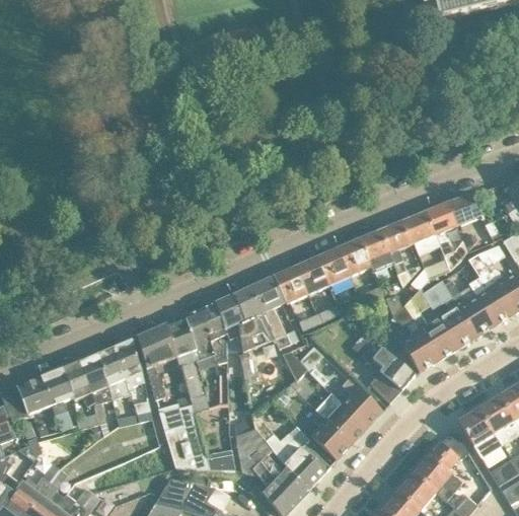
[(401,0),(406,27),(427,23),(518,0),(401,0)]
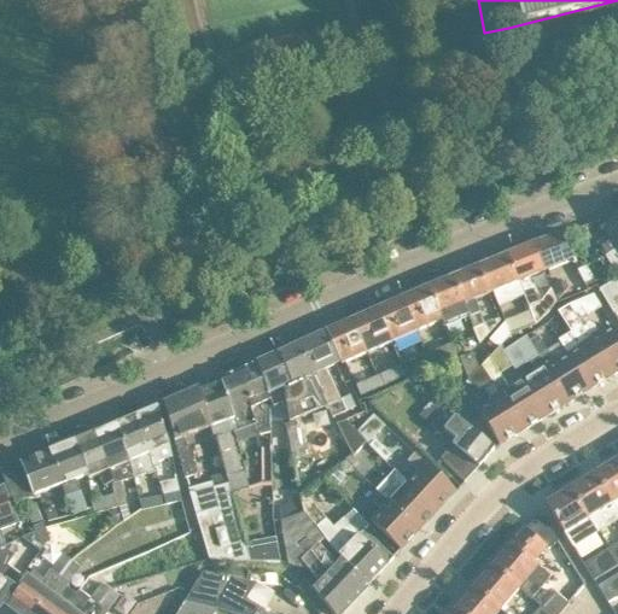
[(607,251),(617,244),(617,212),(605,221),(613,234),(601,241),(607,251)]
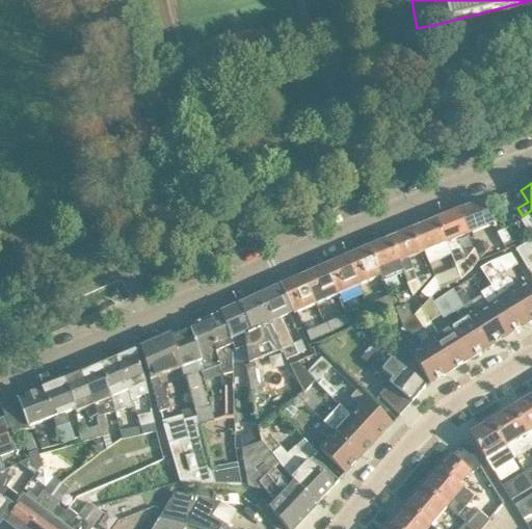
[(495,221),(485,199),(463,206),(460,207),(470,232),(473,230),(495,221)]
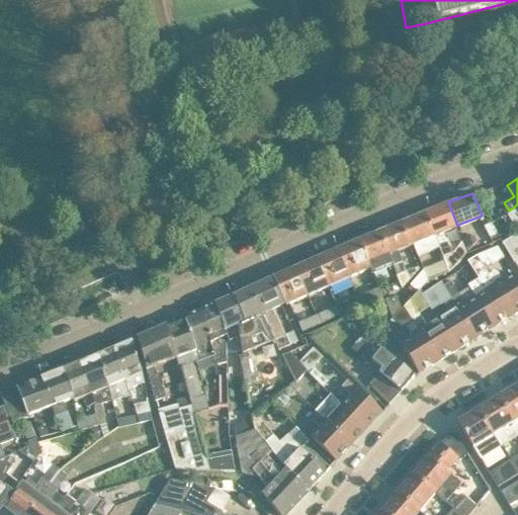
[(443,231),(457,226),(448,201),(426,210),(436,234),(438,240),(446,237),(443,231)]
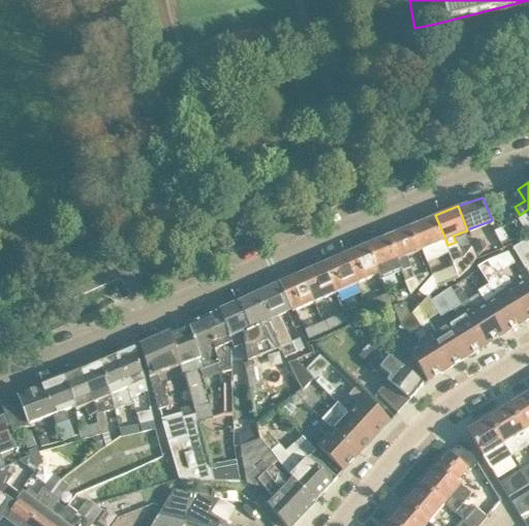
[(528,209),(520,215),(519,216),(518,216),(528,234),(528,209)]
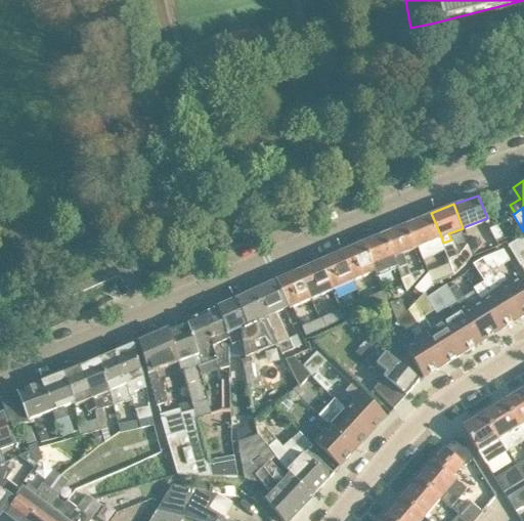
[(443,243),(441,236),(431,213),(409,222),(420,246),(419,246),(423,256),(445,247),(443,243)]
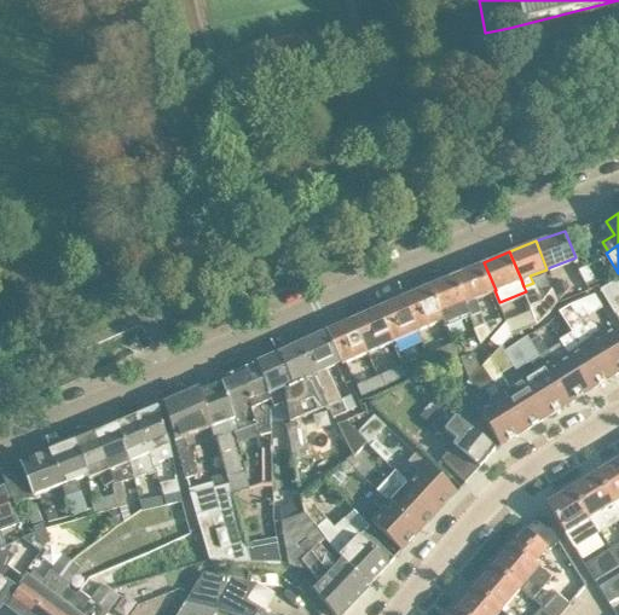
[(492,291),(495,290),(496,290),(484,262),(481,262),(453,274),(470,314),(481,311),(476,297),(490,293),(492,291)]
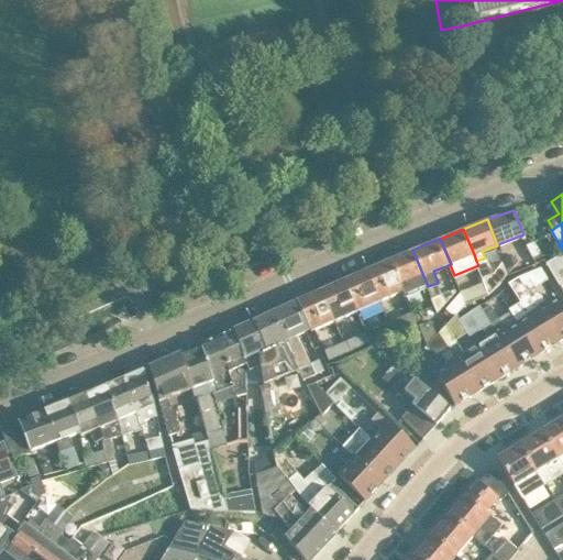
[(534,240),(526,244),(532,255),(540,251),(534,240)]
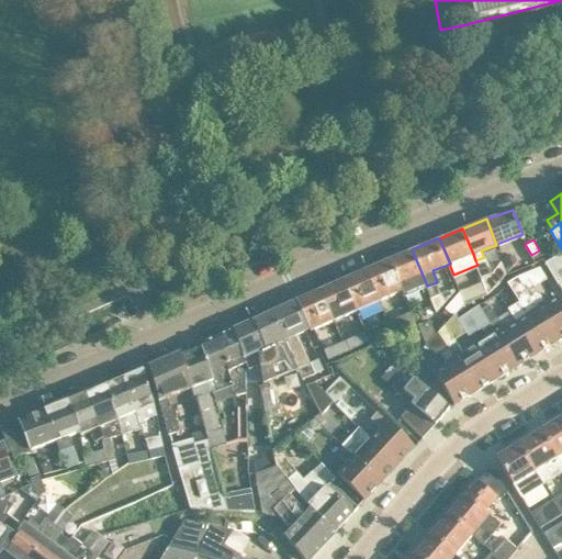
[(427,286),(412,249),(390,258),(403,289),(405,294),(427,286)]
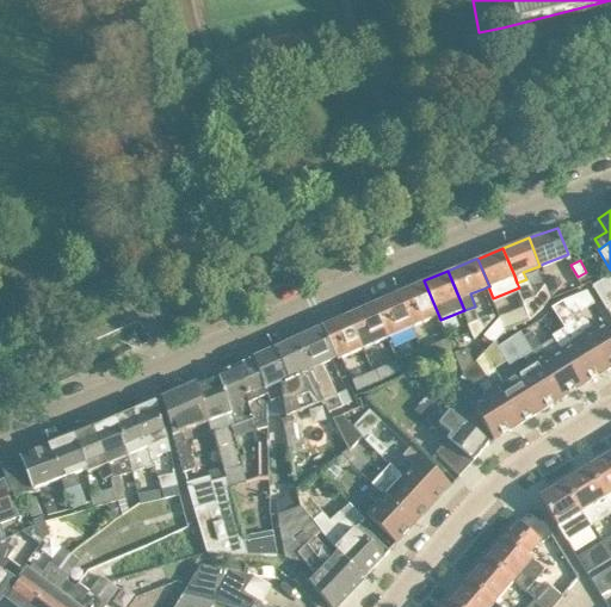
[(610,272),(592,284),(606,307),(610,302),(610,272)]
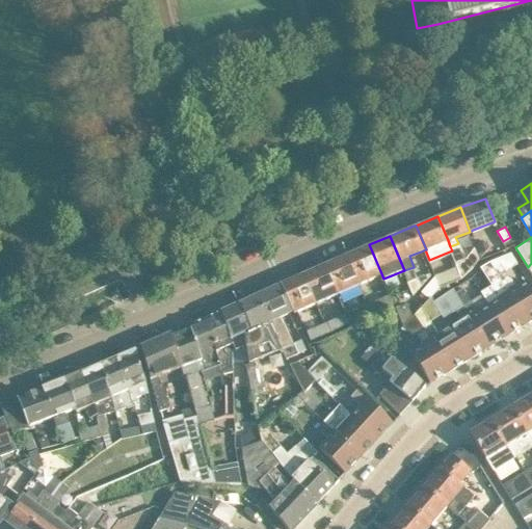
[(475,243),(480,257),(490,253),(486,239),(475,243)]
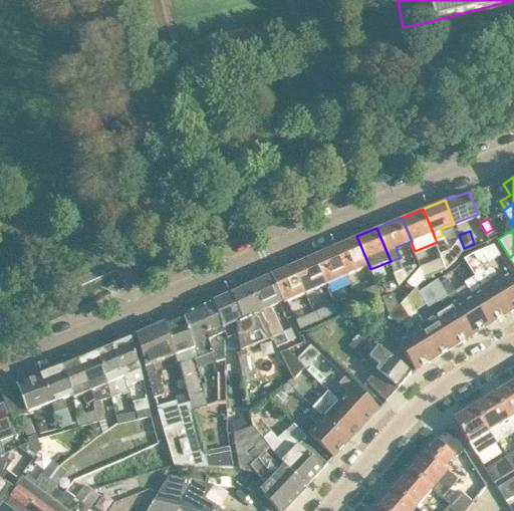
[(440,253),(441,255),(445,267),(457,257),(464,248),(459,235),(449,249),(440,253)]
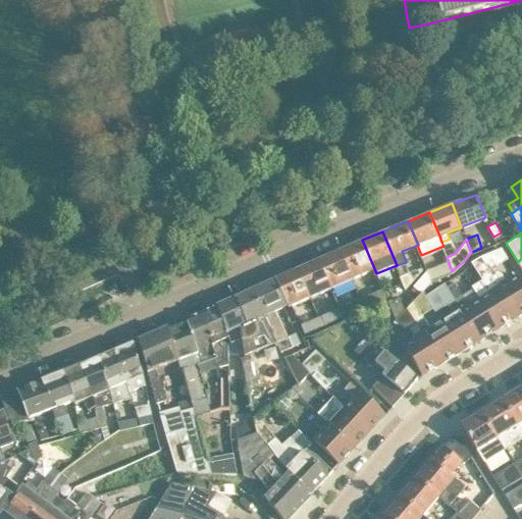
[(348,246),(340,249),(351,278),(374,268),(362,240),(348,246)]
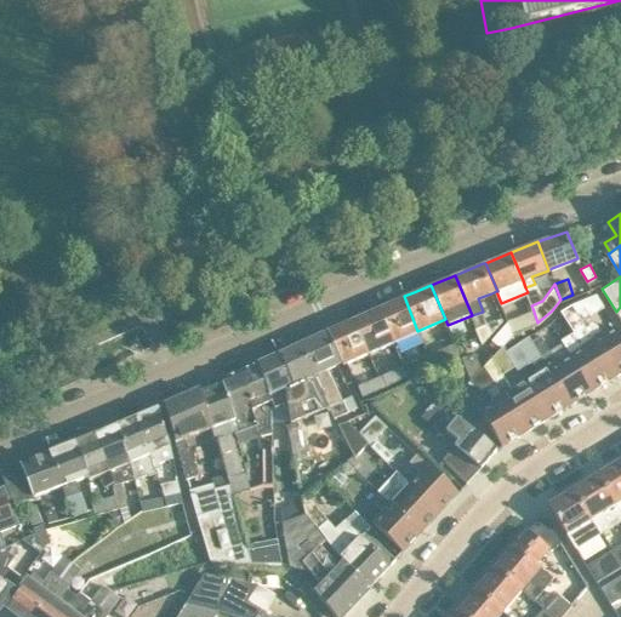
[(404,296),(379,308),(393,342),(417,331),(404,296)]
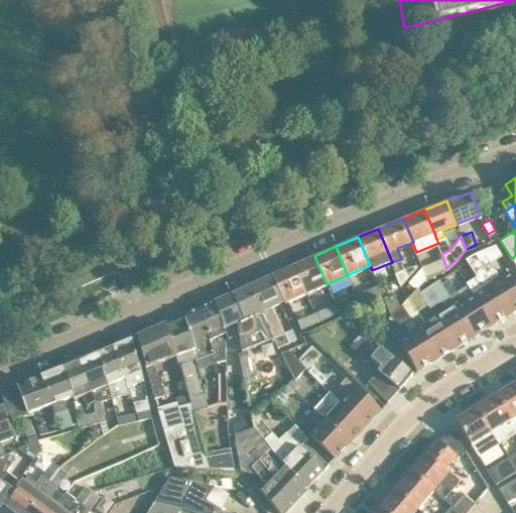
[(510,311),(477,257),(474,253),(474,252),(466,257),(466,258),(476,274),(465,280),(467,283),(492,324),(510,311)]
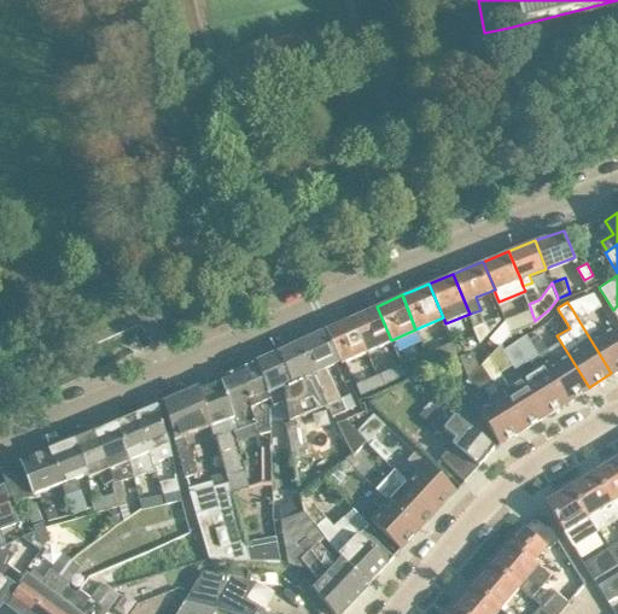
[(571,308),(611,373),(617,368),(617,332),(612,322),(599,329),(592,317),(581,302),(571,308)]
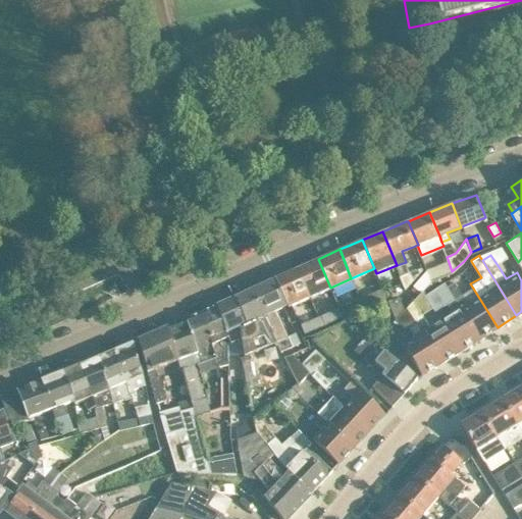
[(309,296),(330,288),(318,259),(298,267),(309,296)]
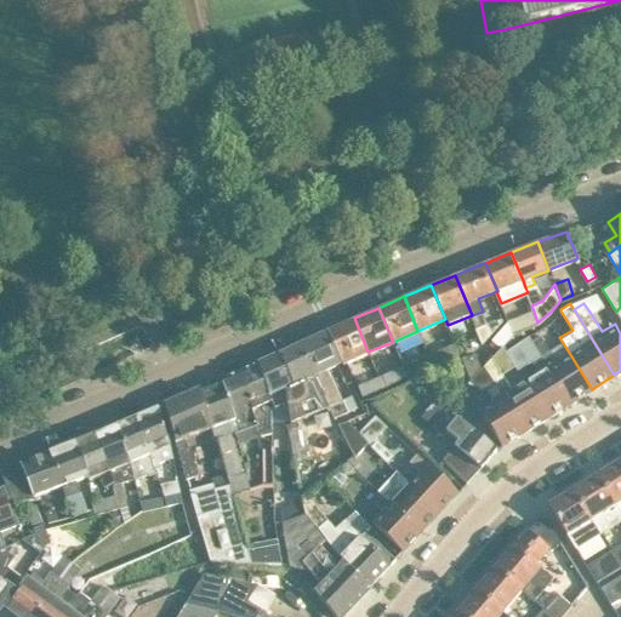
[(533,308),(507,319),(513,332),(537,323),(533,308)]
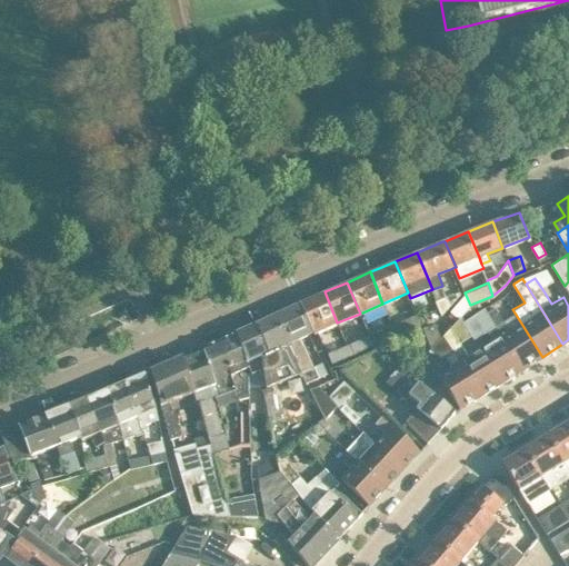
[(303,301),(300,303),(312,328),(315,333),(337,323),(325,291),(302,301),(303,301)]
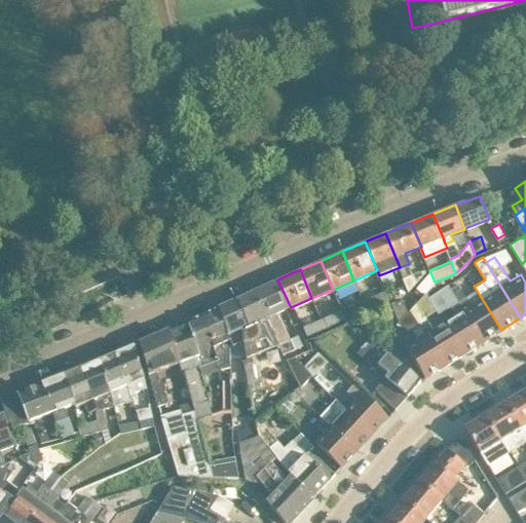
[(425,292),(435,282),(429,270),(418,283),(416,287),(424,293),(425,292)]
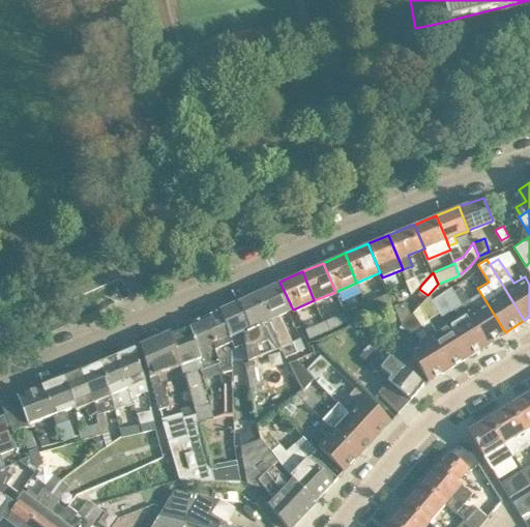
[(415,274),(407,277),(412,292),(418,283),(415,274)]
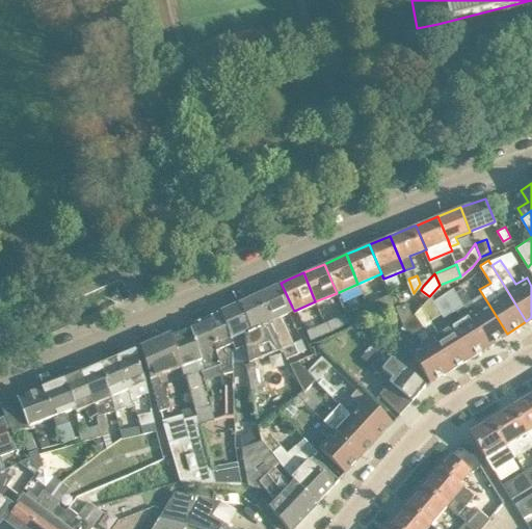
[(413,294),(414,293),(408,279),(399,282),(405,297),(413,294)]
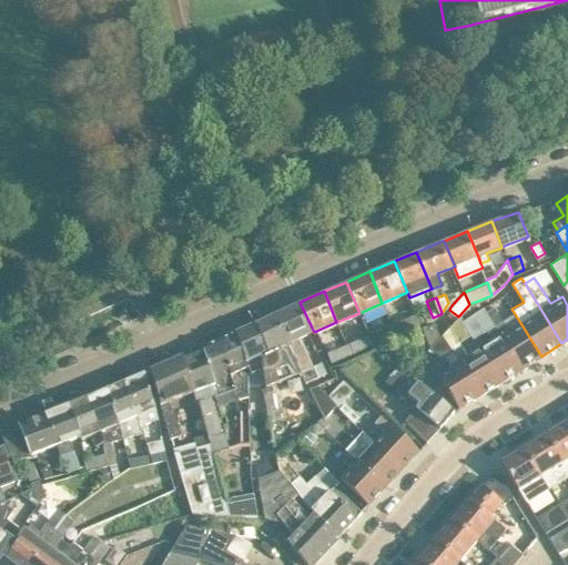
[(312,328),(300,302),(275,313),(301,370),(305,380),(326,371),(321,360),(313,363),(300,333),(307,330),(310,329),(312,328)]
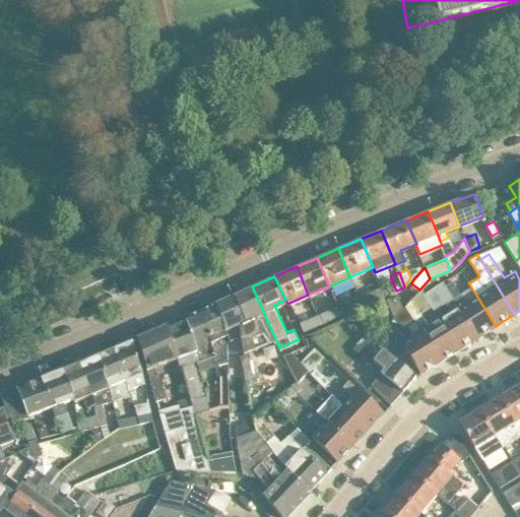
[(453,279),(444,284),(476,337),(496,326),(470,285),(460,292),(453,279)]
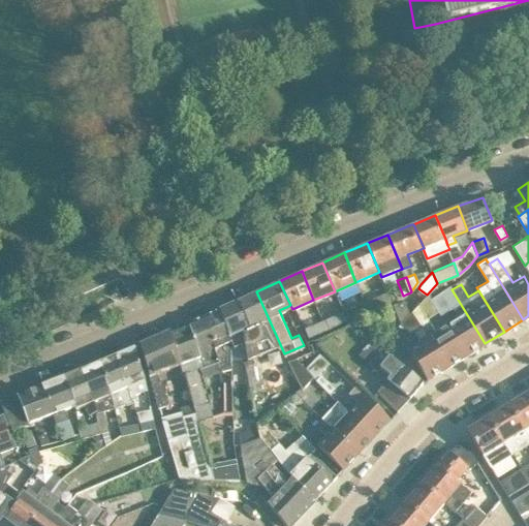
[(449,285),(431,299),(439,312),(440,314),(454,306),(460,316),(446,325),(466,356),(485,343),(452,289),(449,285)]
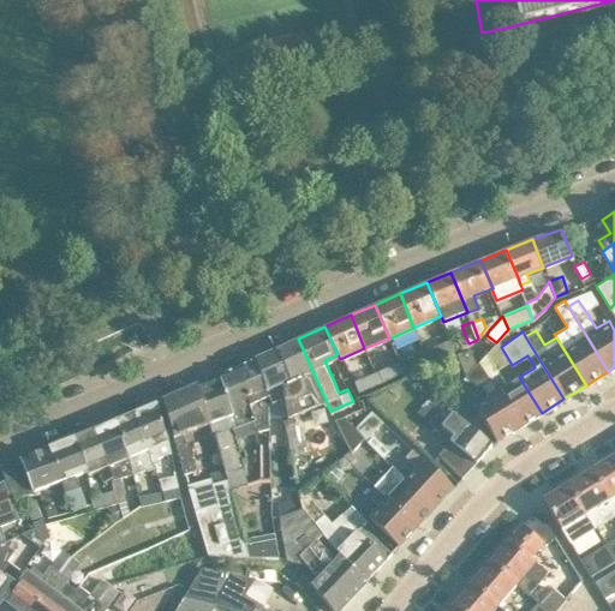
[(298,339),(276,349),(290,379),(284,383),(285,397),(288,417),(326,400),(298,339)]
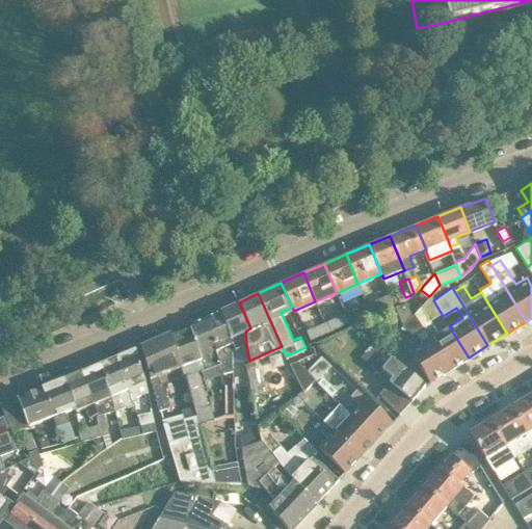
[(371,312),(393,303),(389,293),(368,302),(371,312)]
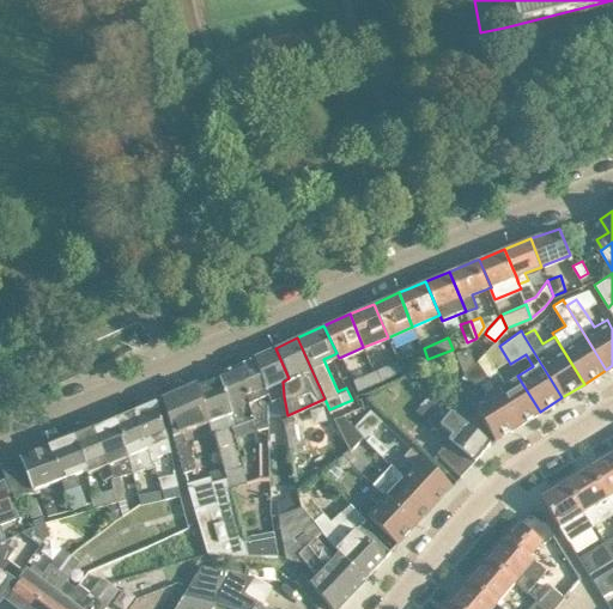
[(456,353),(463,373),(475,363),(469,347),(455,352),(456,353)]
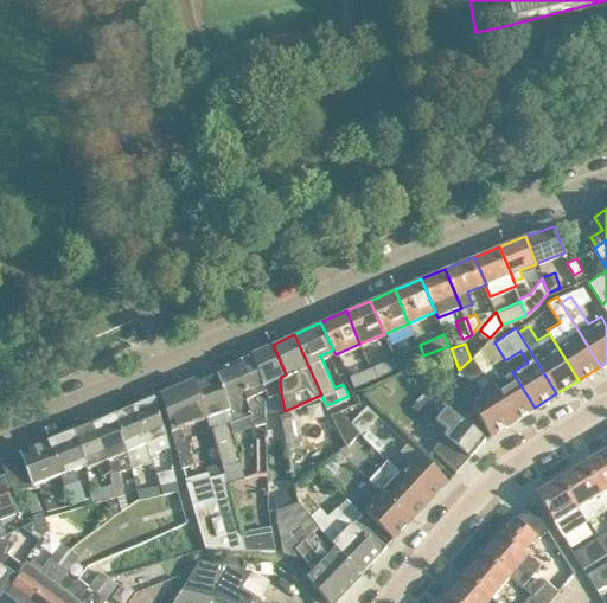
[(253,354),(266,391),(268,398),(281,392),(280,378),(286,374),(273,345),(253,354)]
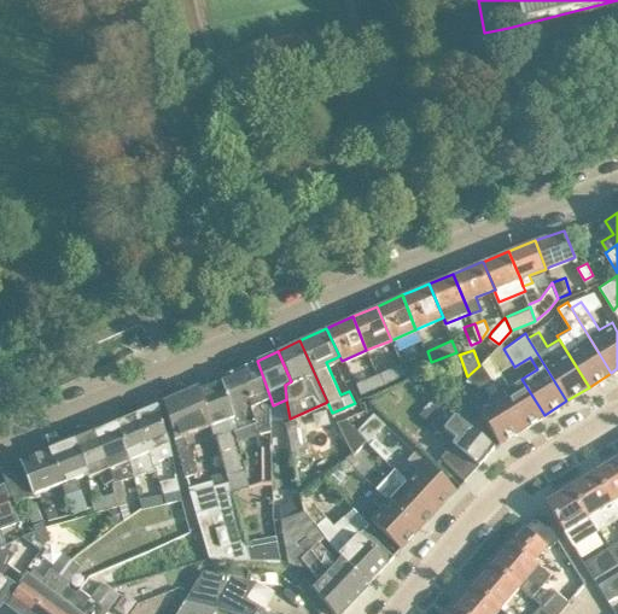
[(414,356),(402,361),(407,373),(419,367),(414,356)]
